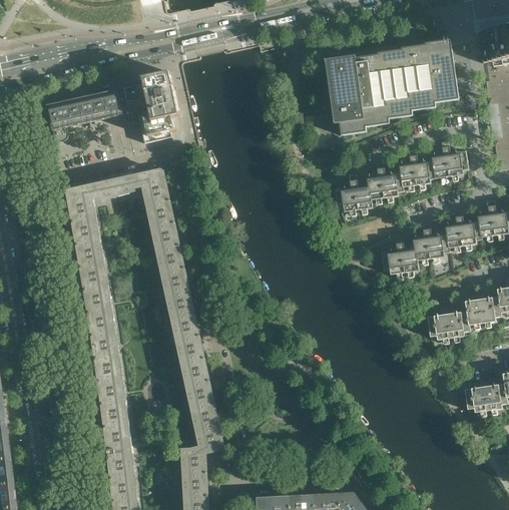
[(508,25),(475,30),(479,61),(497,59),(501,58),(506,57),(508,57),(508,25)]
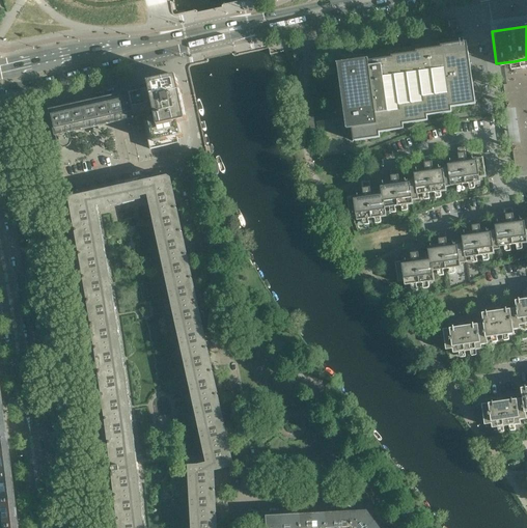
[(472,101),(468,76),(463,39),(437,43),(437,45),(413,48),(413,50),(388,53),(388,55),(365,58),(365,57),(338,60),(334,61),(343,128),(349,127),(350,138),(376,135),(376,130),(399,127),(399,121),(424,118),(423,113),(448,109),(447,105),(472,101)]
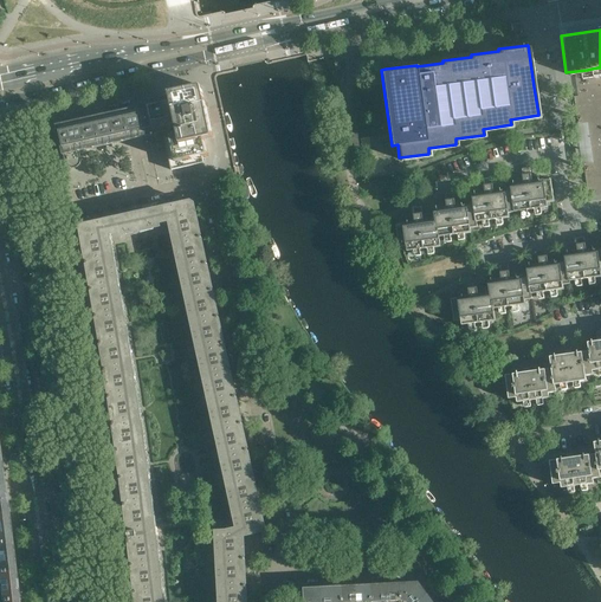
[(208,134),(207,124),(201,99),(198,83),(166,90),(166,94),(167,97),(142,102),(143,104),(142,104),(148,130),(149,133),(159,130),(167,167),(199,160),(198,154),(204,153),(200,136),(206,135),(208,134)]
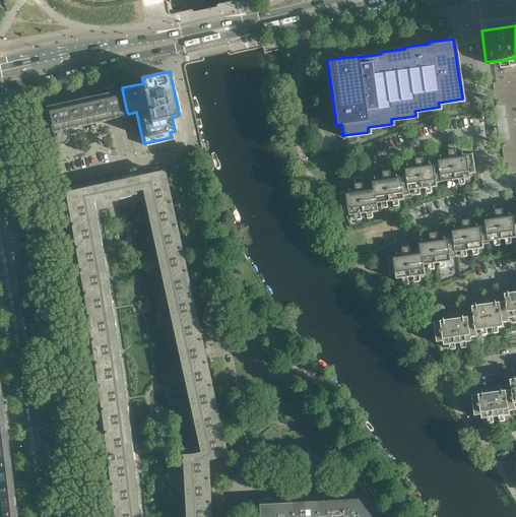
[(127,112),(122,89),(110,92),(115,115),(127,112)]
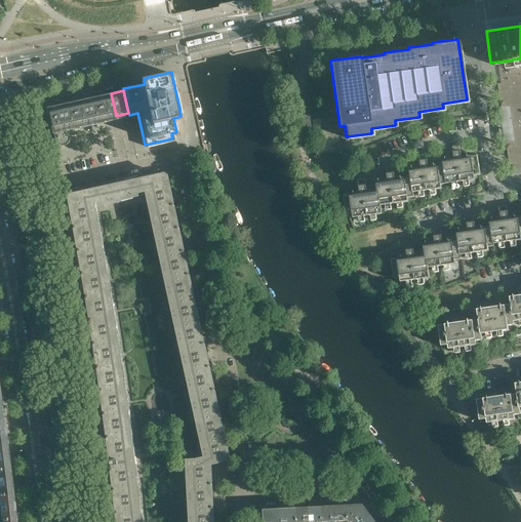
[(116,116),(111,93),(98,96),(103,118),(116,116)]
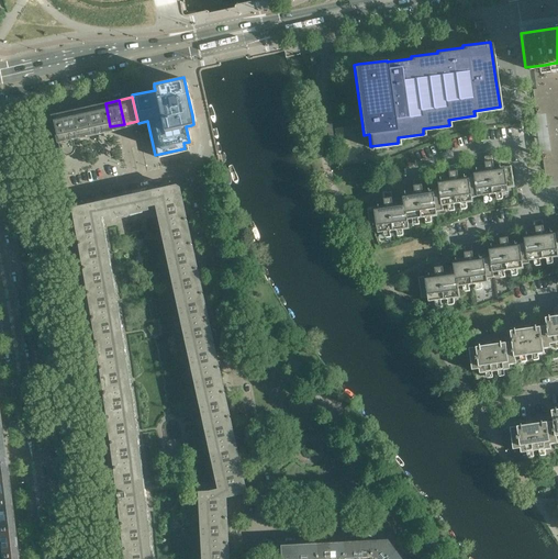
[(110,126),(105,103),(91,107),(97,130),(110,126)]
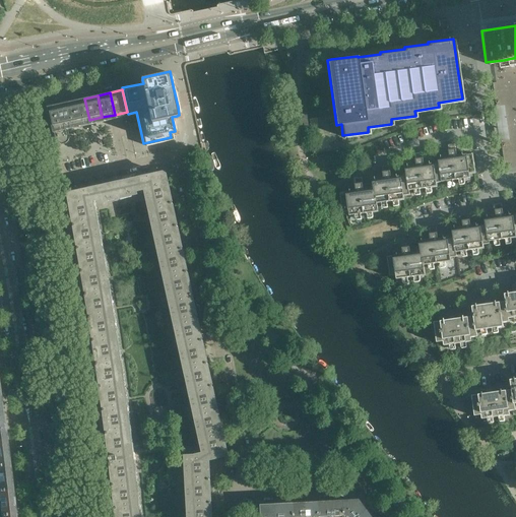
[(89,120),(84,99),(72,101),(77,123),(89,120)]
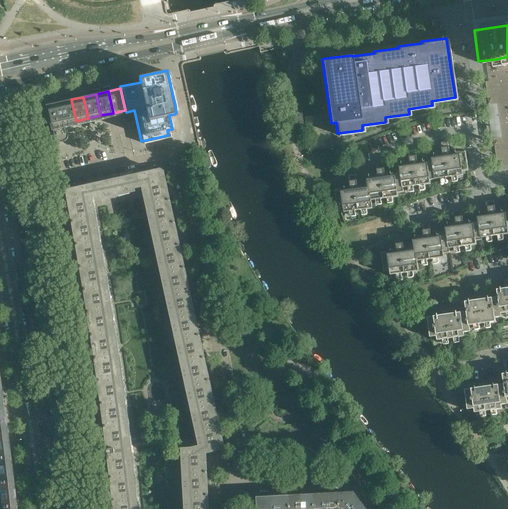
[(76,121),(71,99),(59,102),(63,124),(76,121)]
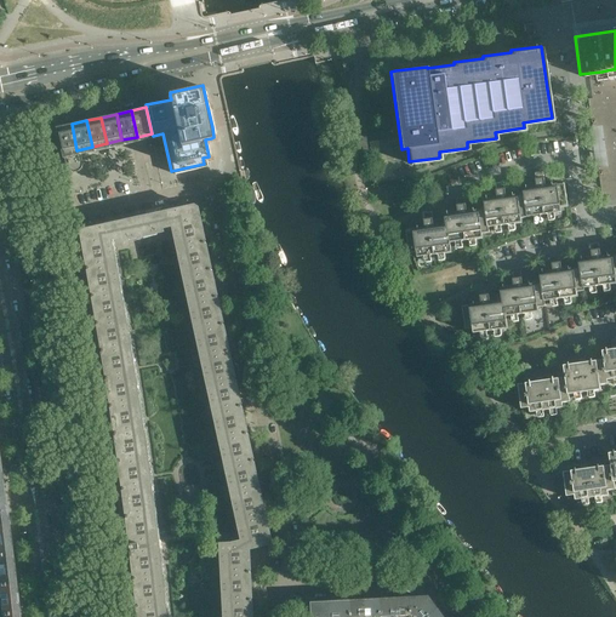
[(77,150),(72,124),(56,127),(64,163),(64,164),(64,165),(66,166),(67,167),(68,167),(68,169),(69,169),(70,169),(72,169),(74,169),(75,167),(75,166),(77,166),(78,165),(78,164),(78,163),(78,161),(78,160),(75,150),(77,150)]
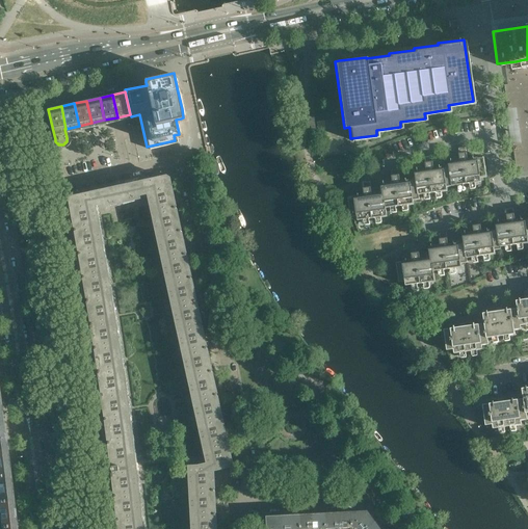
[(483,175),(480,155),(464,157),(464,156),(463,151),(462,144),(458,144),(454,146),(456,157),(445,159),(445,163),(447,174),(442,175),(443,184),(477,180),(477,176),(483,175)]
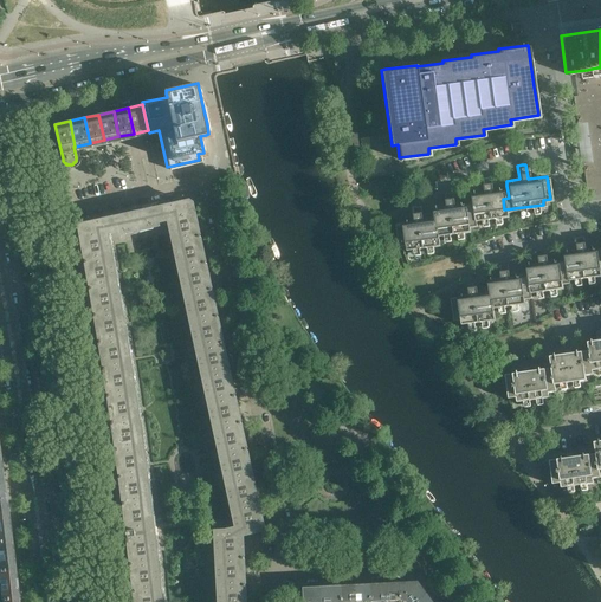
[(504,209),(503,199),(509,198),(506,186),(490,189),(488,175),(484,175),(479,175),(480,189),(467,192),(469,201),(471,213),(465,213),(466,225),(473,224),(472,219),(505,214),(504,209)]
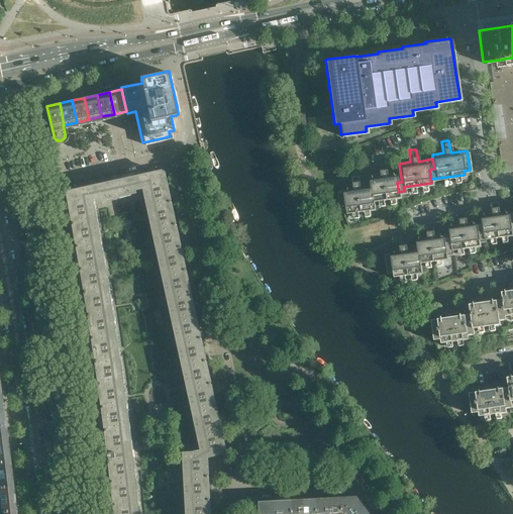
[(402,182),(400,172),(385,174),(385,173),(385,168),(384,168),(384,162),(380,163),(376,163),(378,175),(367,176),(368,184),(370,200),(372,200),(398,196),(398,192),(397,182),(402,182)]
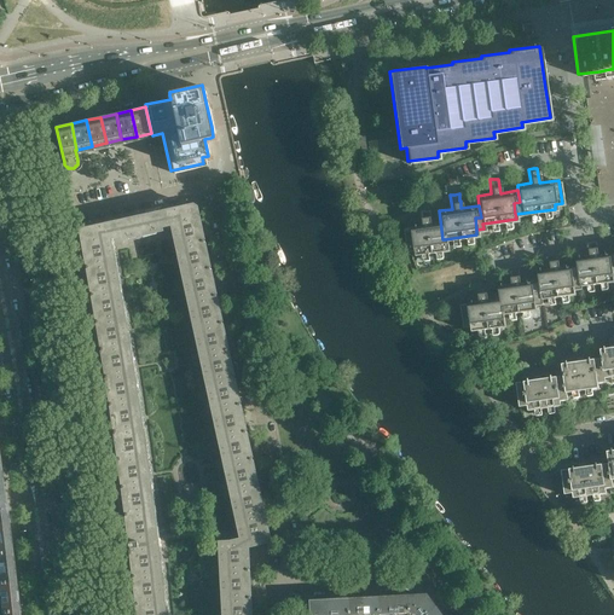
[(169,222),(169,218),(195,212),(193,206),(190,203),(135,215),(139,232),(157,228),(156,225),(169,222)]
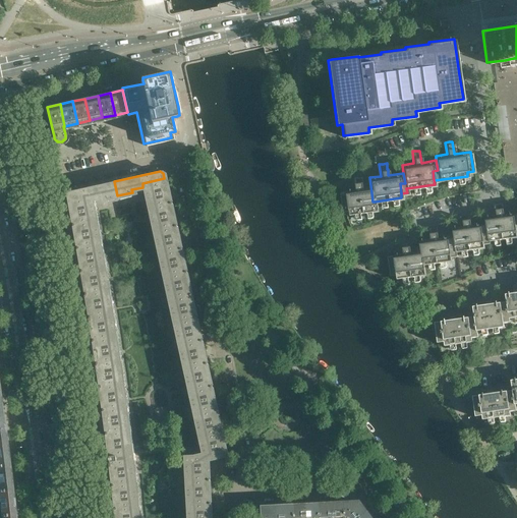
[(372,202),(370,185),(360,187),(359,175),(355,176),(351,176),(352,182),(353,187),(353,188),(337,191),(340,211),(346,210),(346,214),(376,210),(375,202),(372,202)]
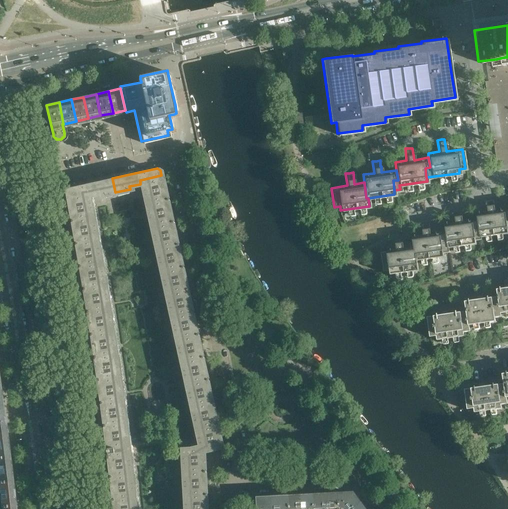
[(166,198),(161,175),(140,180),(140,184),(145,203),(166,198)]
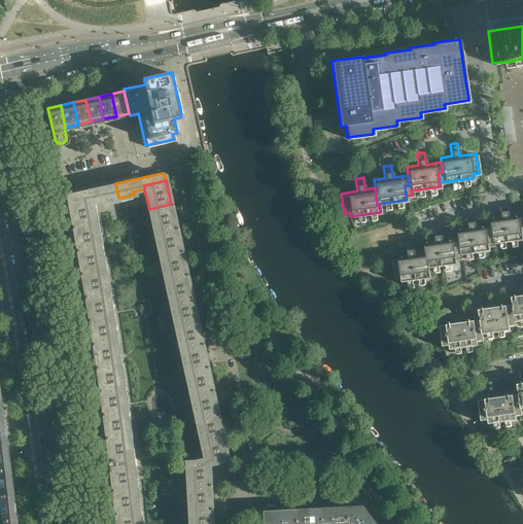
[(118,198),(115,183),(68,194),(67,197),(68,202),(90,198),(91,201),(102,199),(103,202),(118,198)]
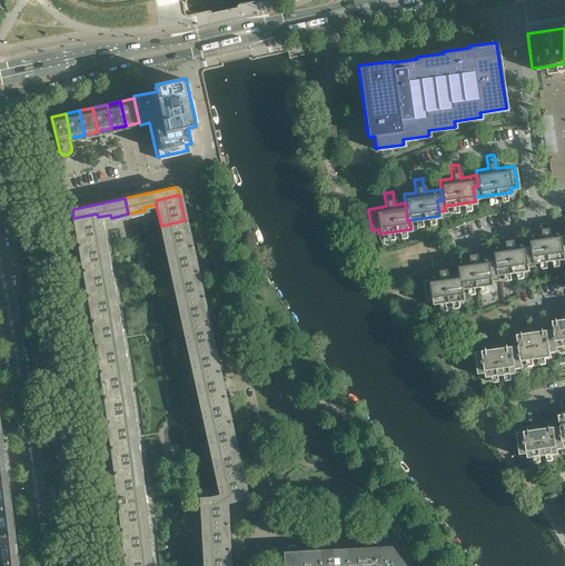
[(102,239),(98,218),(98,217),(97,214),(73,218),(78,244),(102,239)]
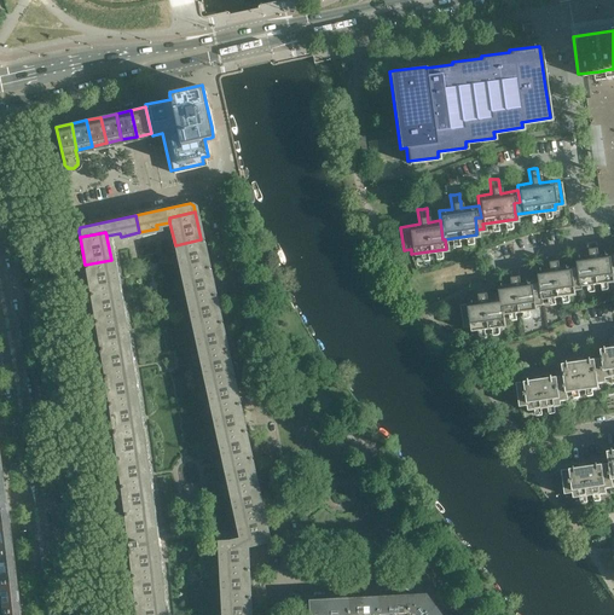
[(207,266),(201,239),(175,245),(181,272),(207,266)]
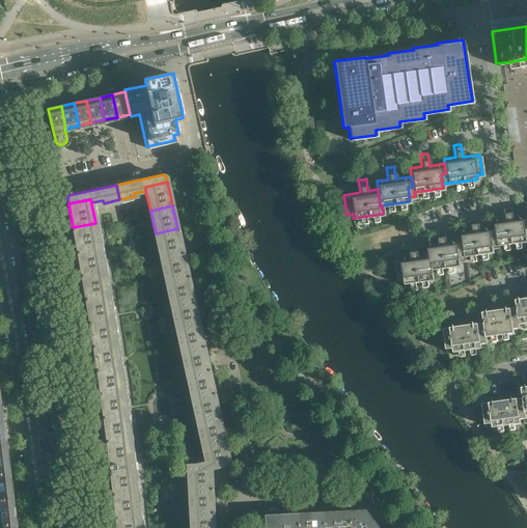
[(526,234),(526,225),(525,216),(510,218),(508,205),(505,205),(501,205),(503,218),(491,220),(492,226),(495,244),(496,244),(524,240),(523,237),(526,234)]
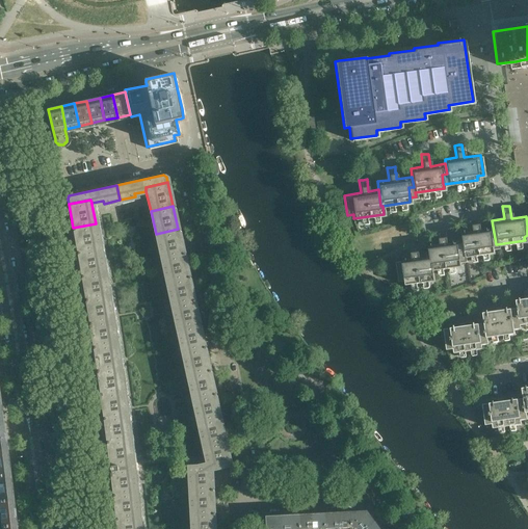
[(496,244),(493,227),(478,229),(477,228),(478,228),(477,222),(470,223),(470,230),(458,231),(459,240),(462,256),(463,256),(492,252),(491,247),(497,246),(497,244),(496,244)]
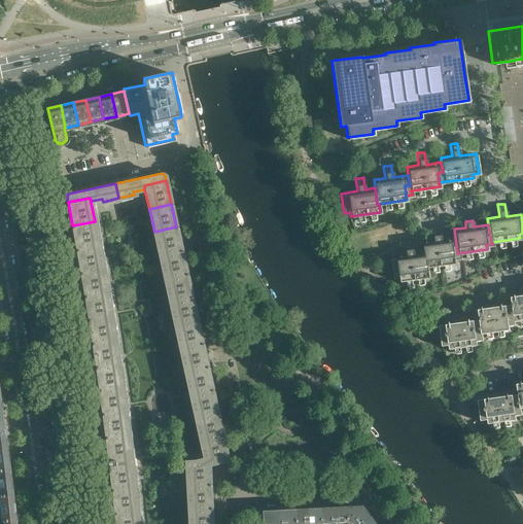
[(99,245),(97,233),(95,221),(72,225),(74,238),(73,239),(74,241),(75,242),(76,248),(99,245)]
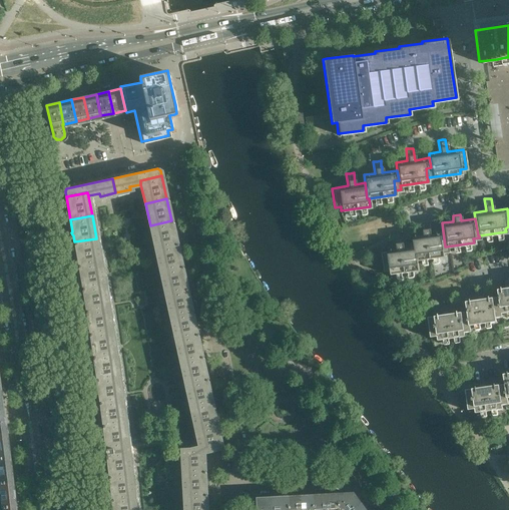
[(176,243),(171,220),(150,225),(154,248),(176,243)]
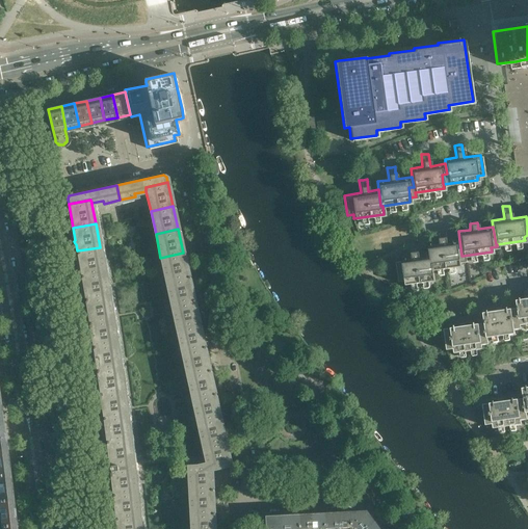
[(462,256),(459,240),(444,242),(444,241),(444,236),(443,236),(443,230),(439,230),(434,231),(437,242),(425,244),(426,255),(428,269),(430,269),(457,265),(457,261),(464,260),(463,256),(462,256)]
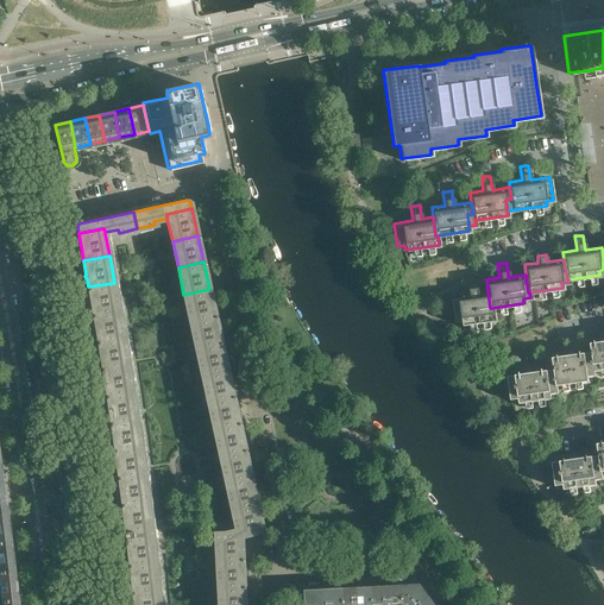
[(119,309),(115,288),(114,283),(88,287),(90,301),(89,302),(90,306),(92,307),(93,314),(119,309)]
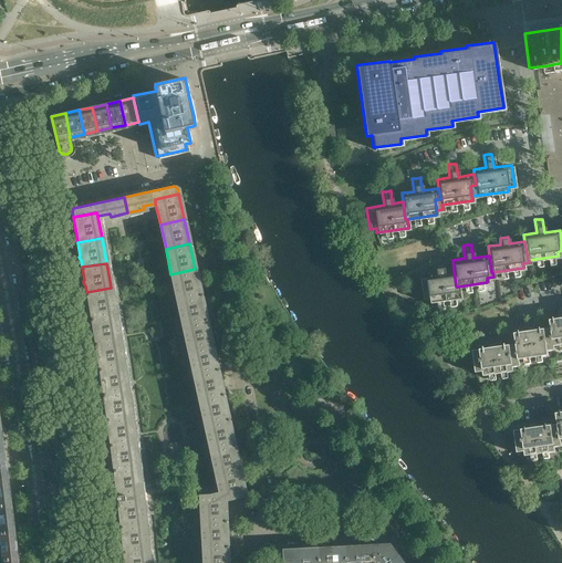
[(456,287),(454,271),(443,272),(443,267),(434,268),(435,274),(417,277),(420,298),(427,298),(428,302),(459,298),(458,287),(456,287)]
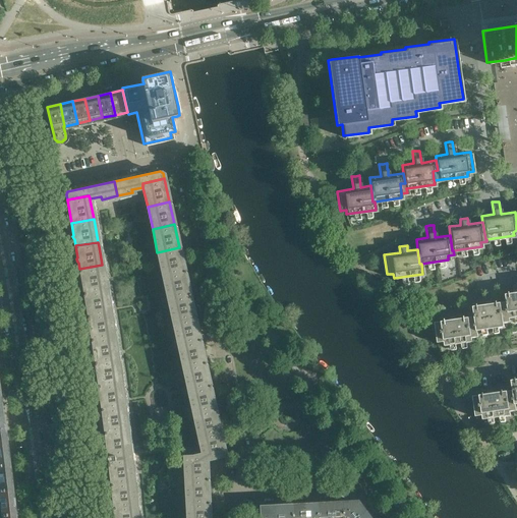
[(184,270),(179,247),(157,252),(162,275),(184,270)]
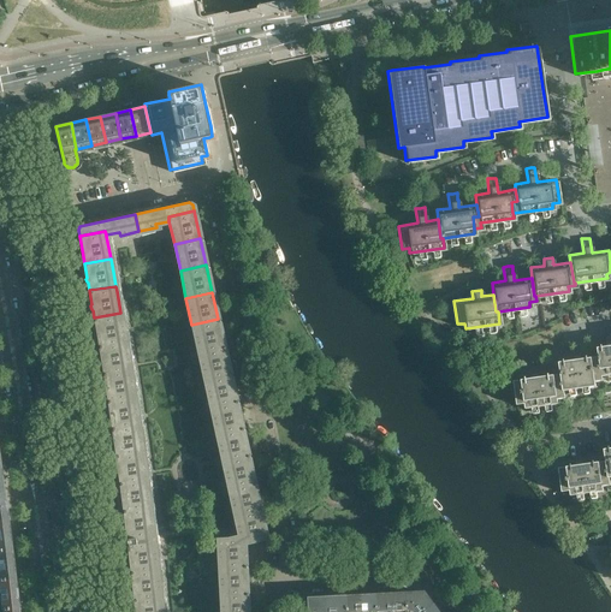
[(125,340),(123,326),(120,313),(94,318),(96,332),(95,333),(96,337),(98,337),(99,345),(125,340)]
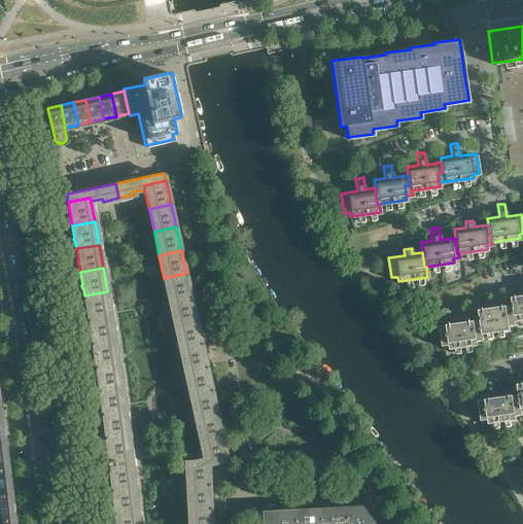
[(192,297),(186,273),(164,278),(169,302),(192,297)]
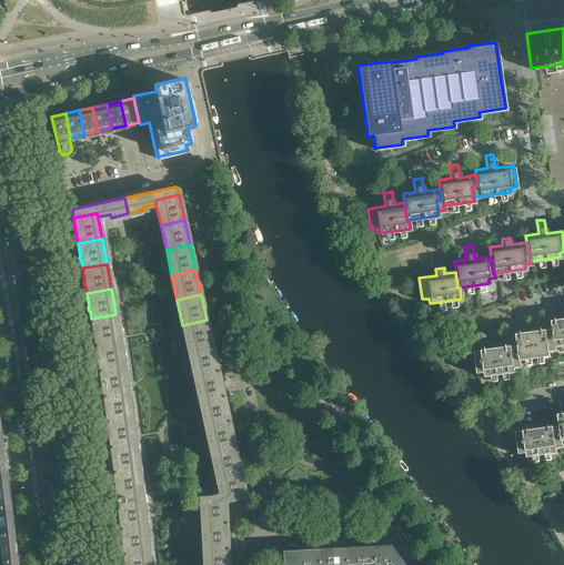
[(563,316),(562,308),(555,308),(556,318),(547,319),(549,328),(552,345),(563,343),(563,316)]
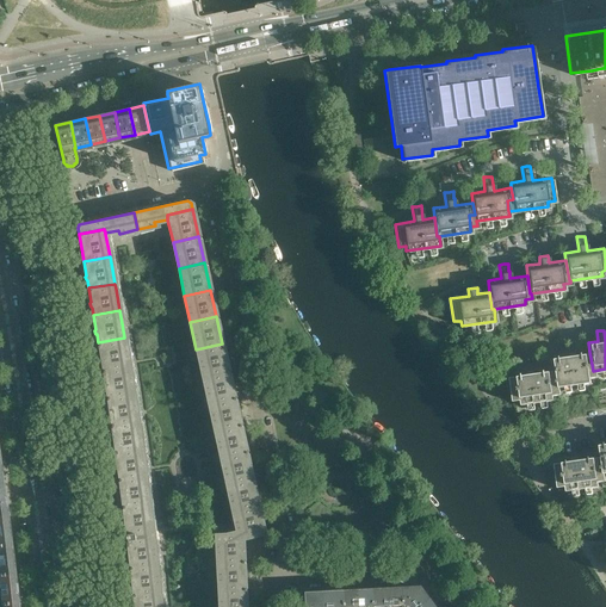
[(128,365),(124,344),(124,338),(98,342),(100,357),(99,358),(99,360),(100,361),(103,370),(128,365)]
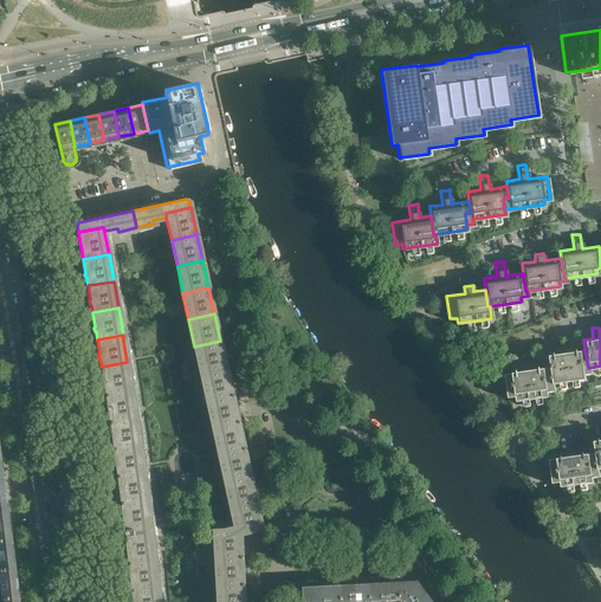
[(226,367),(220,341),(194,347),(200,373),(226,367)]
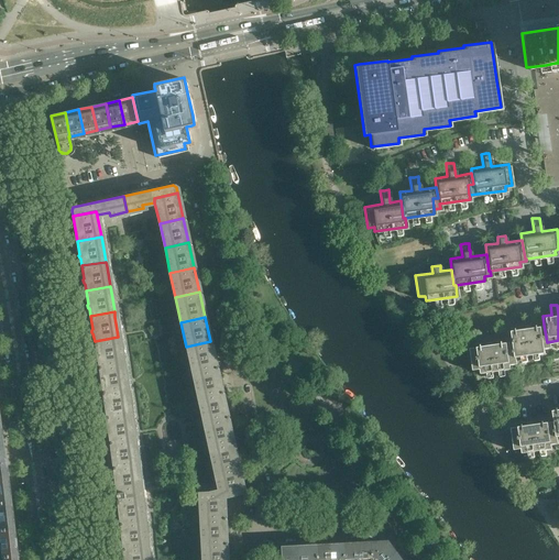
[(547,342),(544,325),(528,327),(528,324),(522,325),(522,328),(507,329),(510,340),(512,355),(513,355),(541,351),(540,347),(548,346),(547,342)]
